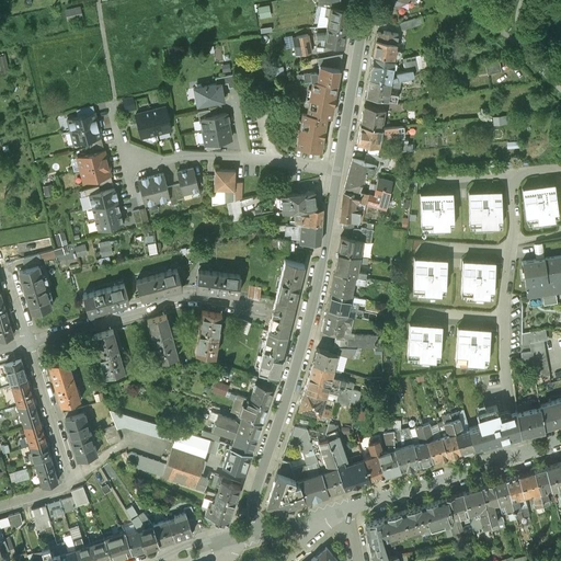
[(258,6),(259,16),(270,15),(268,4),(258,6)]
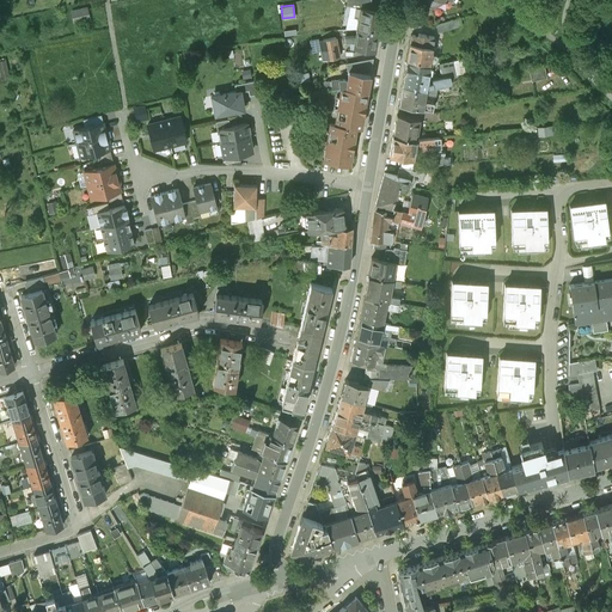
[(87,6),(71,11),(73,22),(90,19),(87,6)]
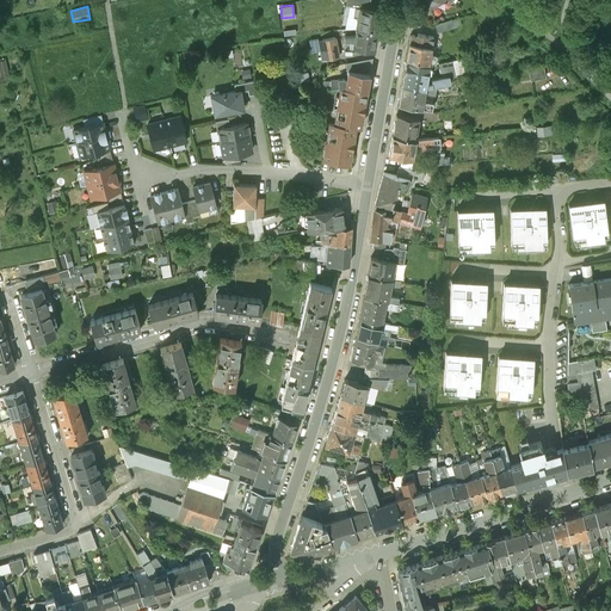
[(366,10),(356,7),(355,8),(353,18),(357,18),(356,29),(377,32),(380,12),(366,10)]
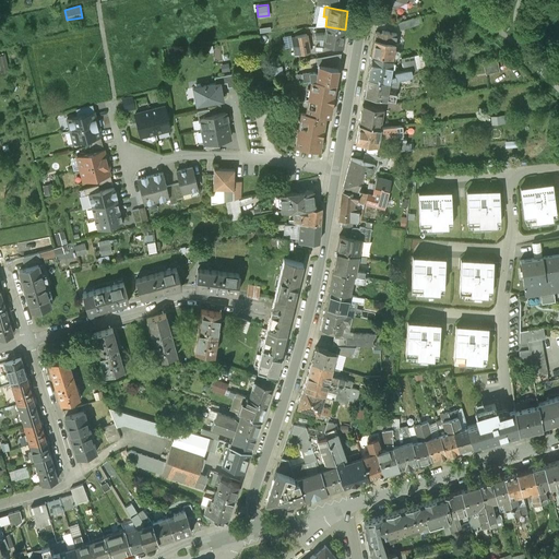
[(419,16),(399,22),(401,30),(421,23),(419,16)]
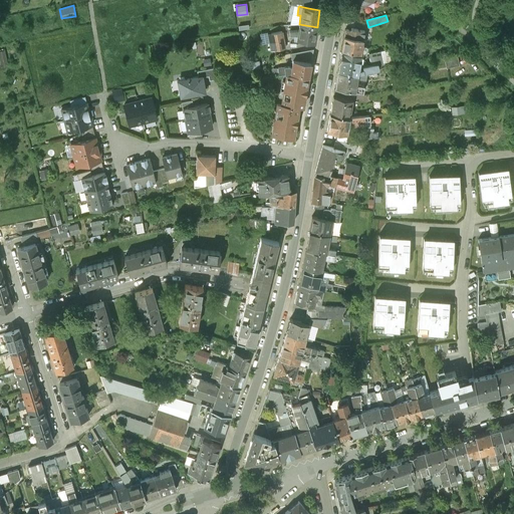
[(317,27),(299,24),(297,35),(294,34),(293,39),(314,42),(317,27)]
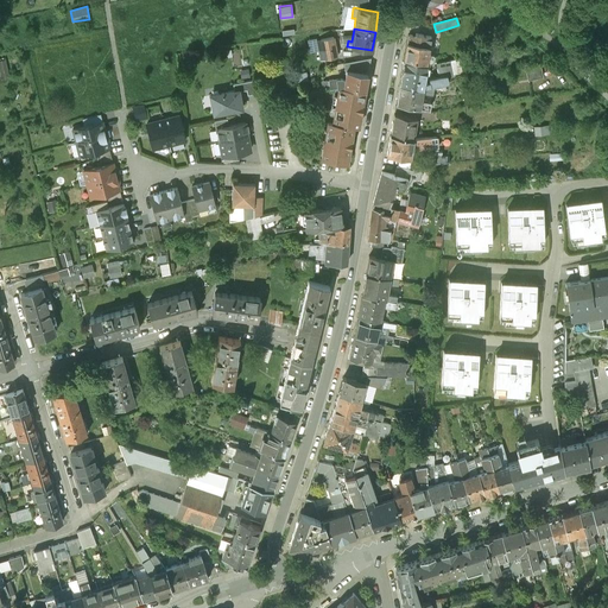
[(331,30),(322,31),(323,39),(316,40),(320,61),(337,56),(331,30)]
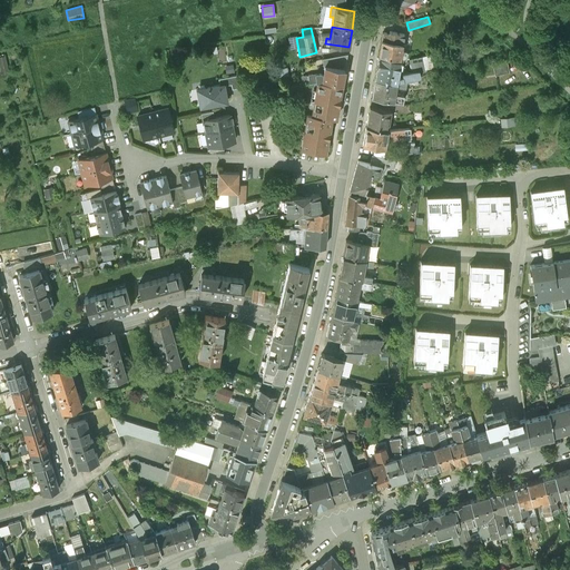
[(404,35),(389,31),(389,33),(383,32),(379,57),(400,60),(404,35)]
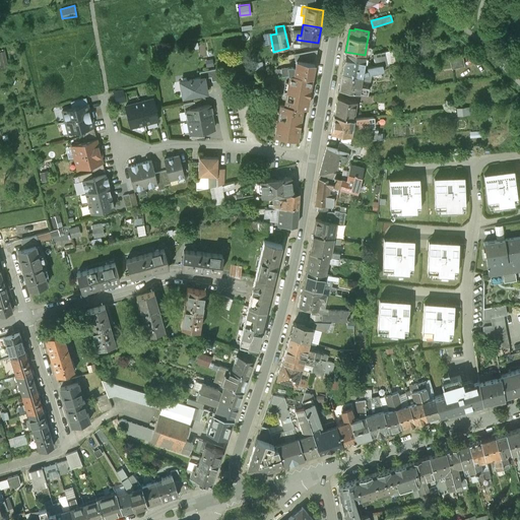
[(317,49),(294,54),(296,61),(296,60),(315,63),(317,49)]
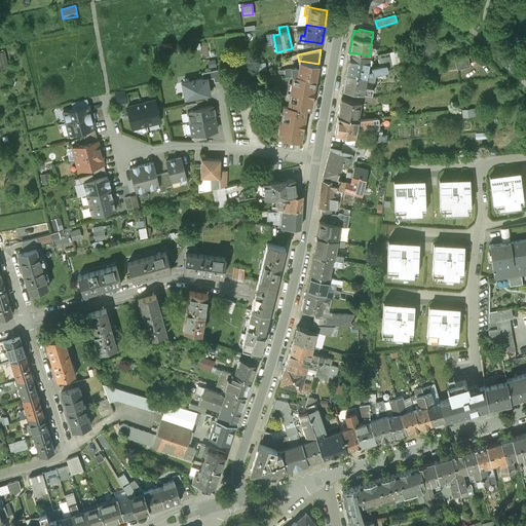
[(398,49),(377,53),(380,66),(386,65),(400,62),(398,49)]
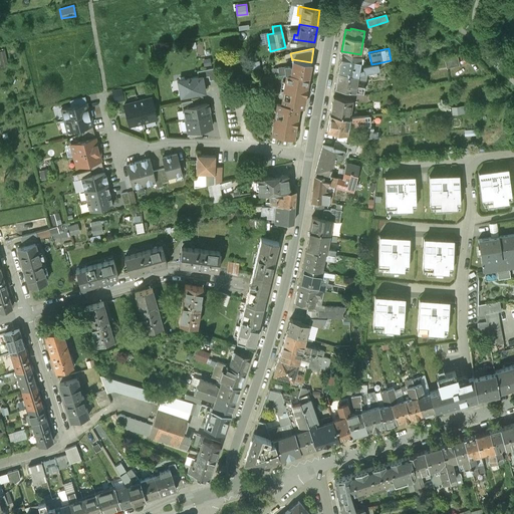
[(360,54),(341,51),(339,59),(337,70),(356,73),(366,71),(378,69),(377,63),(371,64),(362,66),(362,69),(357,70),(360,54)]
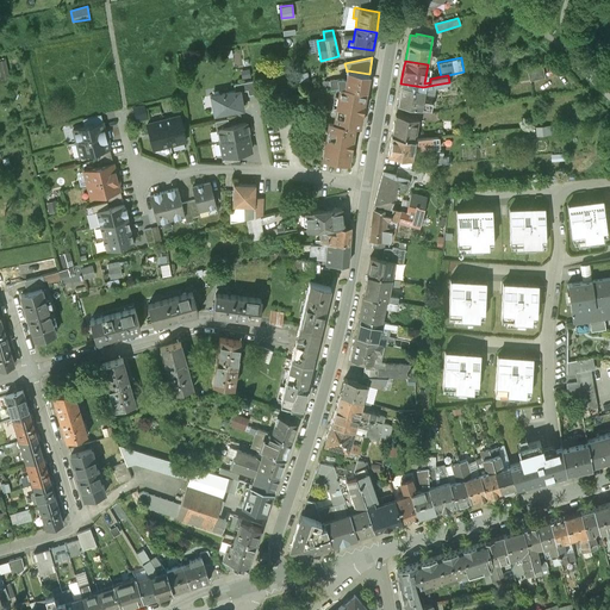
[(541,63),(527,66),(530,80),(545,78),(541,63)]
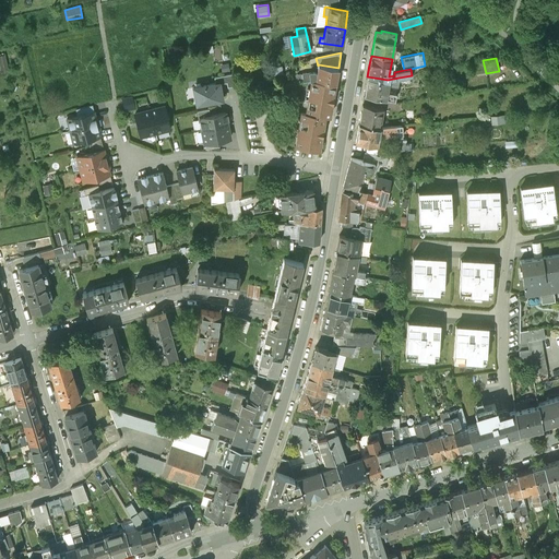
[(228,62),(221,63),(222,71),(229,70),(228,62)]
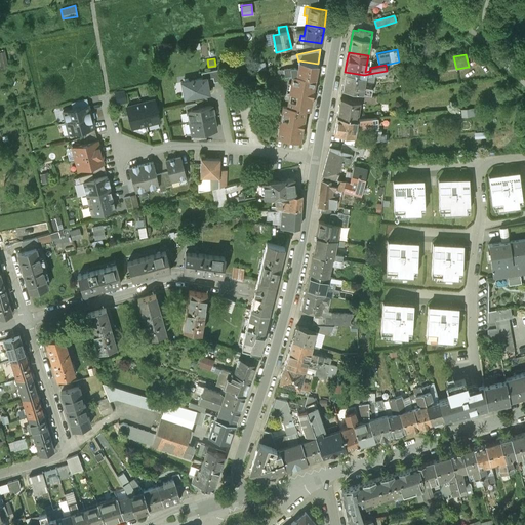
[(265,61),(255,62),(257,69),(266,67),(265,61)]
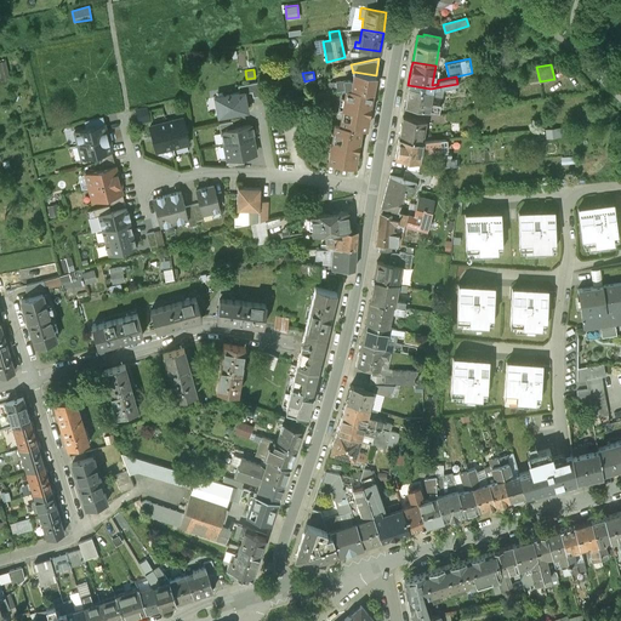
[(376,75),(353,72),(353,73),(352,78),(353,78),(352,83),(348,80),(345,80),(345,89),(346,89),(352,89),(372,91),(376,75)]
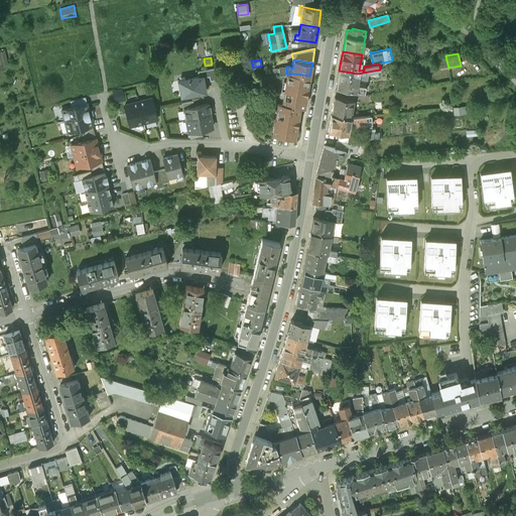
[(286,67),(274,68),(275,75),(286,74),(286,67)]
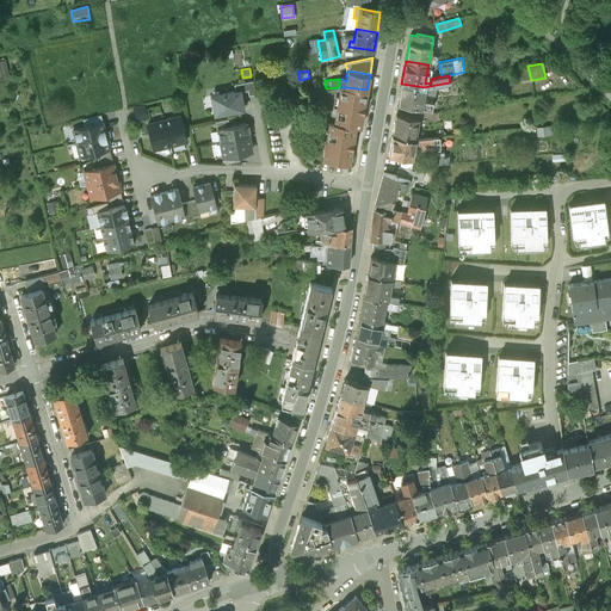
[(254,80),(234,84),(235,91),(240,91),(247,90),(248,96),(257,93),(254,80)]
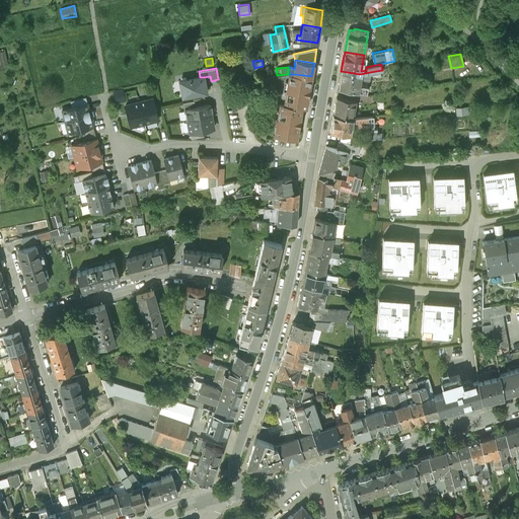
[(360,74),(341,71),(338,88),(366,93),(370,72),(360,74)]
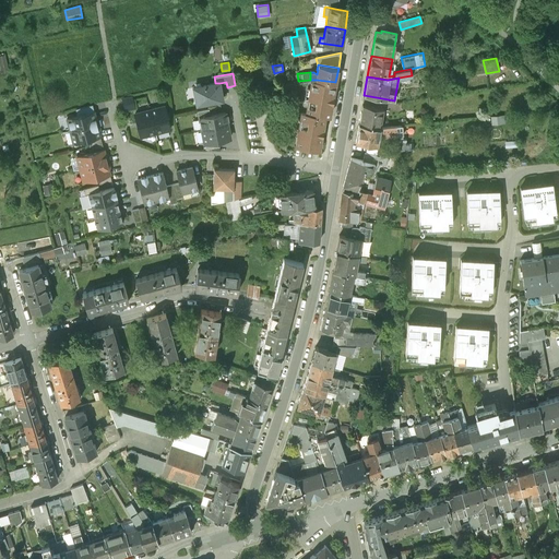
[(335,82),(317,80),(311,80),(306,113),(325,116),(330,117),(335,82)]
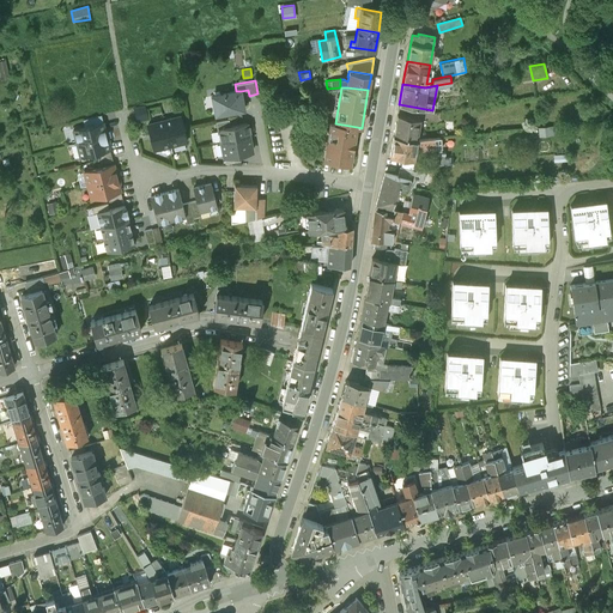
[(236,91),(212,96),(216,114),(244,109),(241,91),(236,91)]
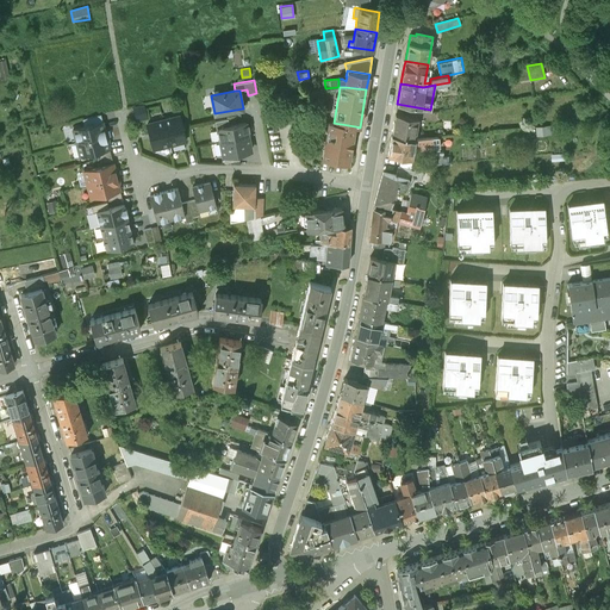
[(100,114),(82,119),(85,126),(103,122),(100,114)]
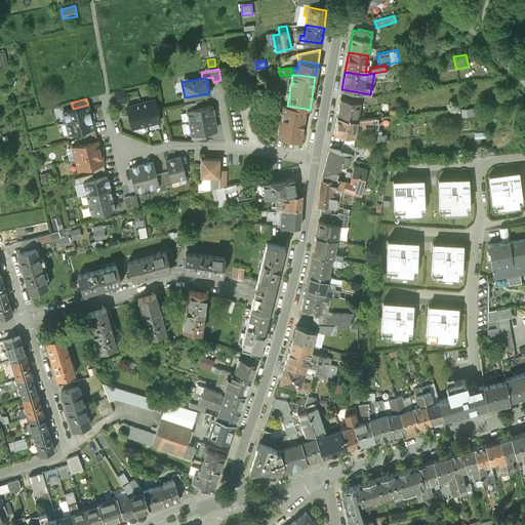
[(361,103),(340,98),(337,117),(358,120),(361,103)]
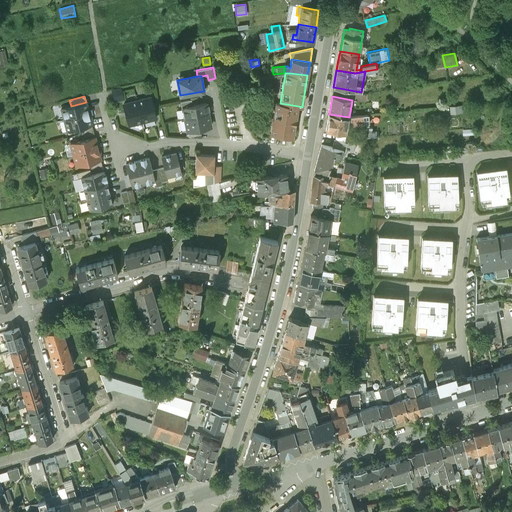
[(156,118),(150,97),(137,101),(142,121),(156,118)]
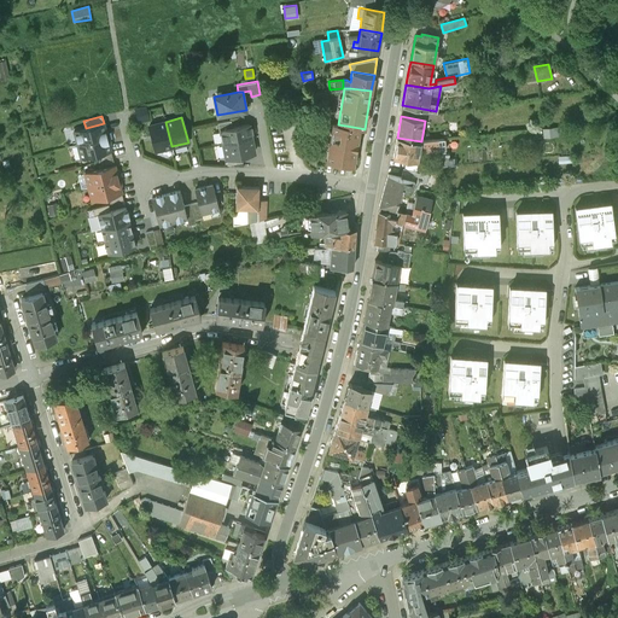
[(231,120),(217,123),(219,130),(220,129),(232,127),(231,120)]
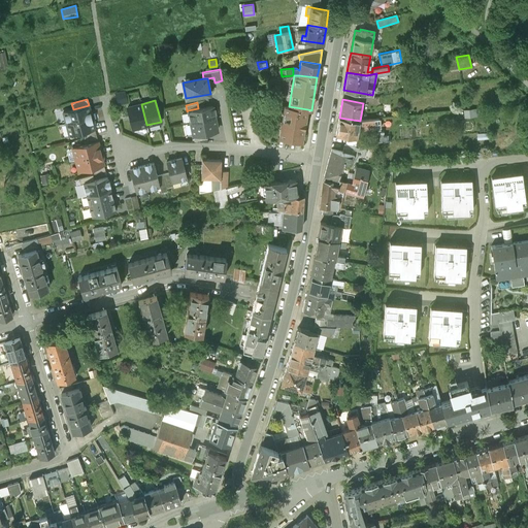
[(141,104),(127,107),(132,129),(146,125),(141,104)]
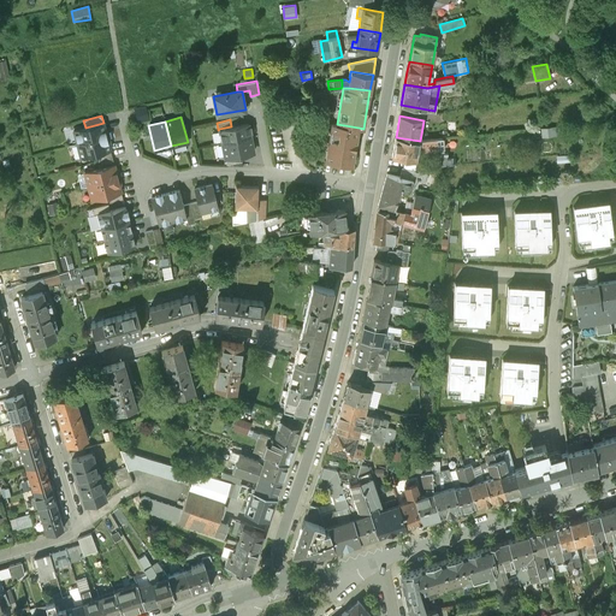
[(86,128),(73,130),(77,144),(108,136),(107,132),(106,132),(104,123),(86,128)]
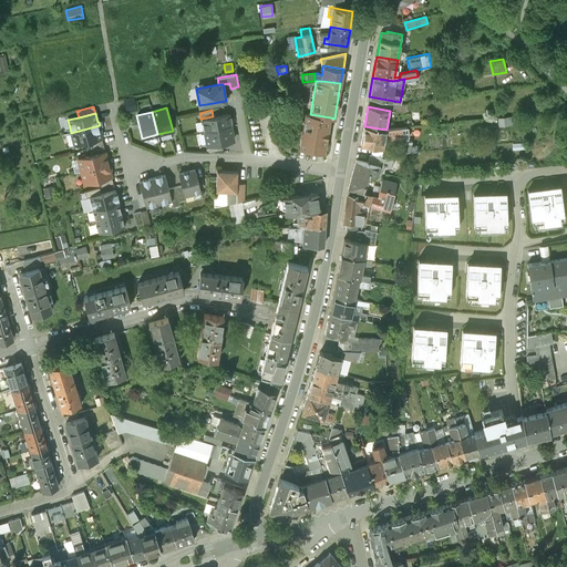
[(310,114),(306,113),(299,148),(323,153),(330,117),(310,114)]
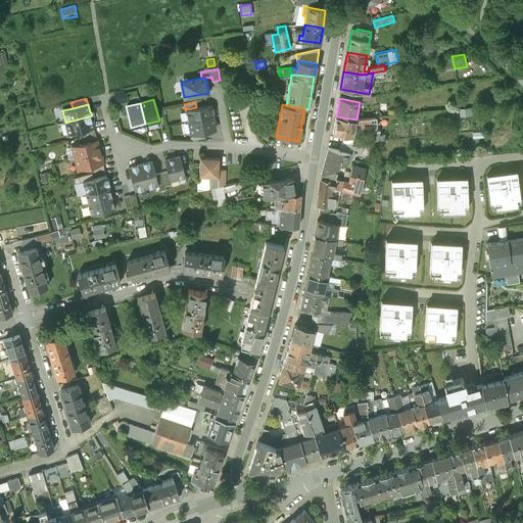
[(196,107),(186,109),(189,122),(212,116),(210,105),(196,107)]
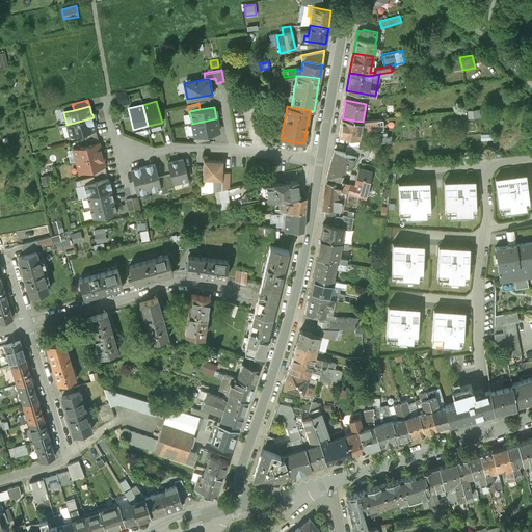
[(481,109),(468,109),(468,117),(481,117),(481,109)]
